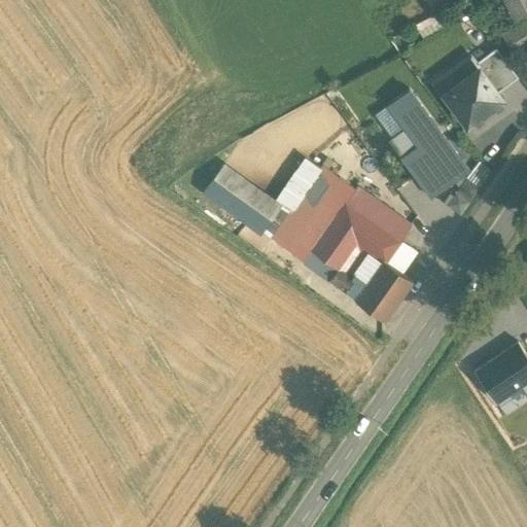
[(526,0),(508,0),(517,14),(526,8),(526,0)]
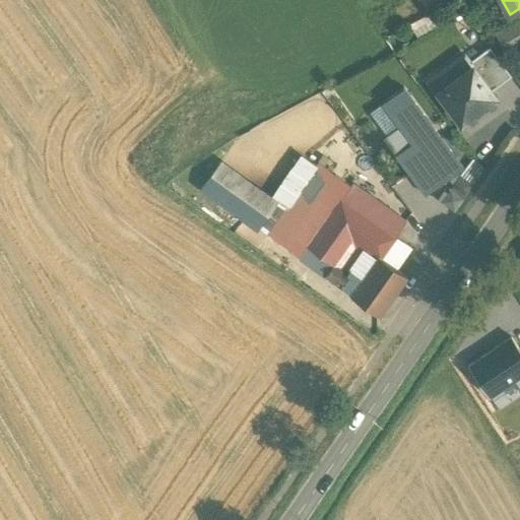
[(519,25),(519,23),(498,35),(506,51),(519,44),(519,25)]
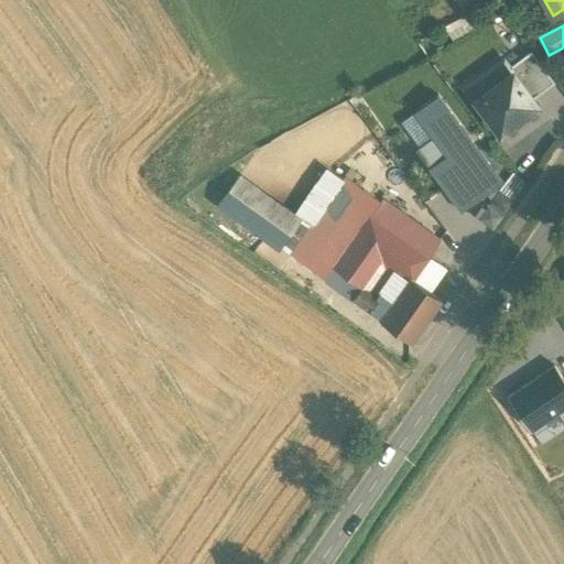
[(554,82),(531,51),(511,66),(533,97),(554,82)]
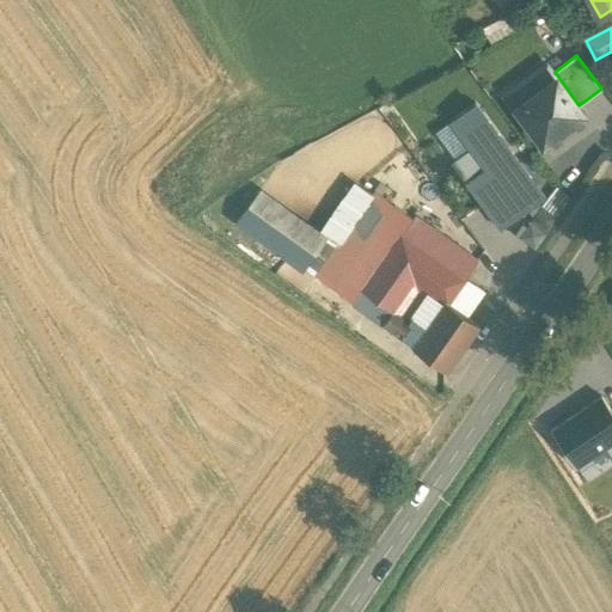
[(501,95),(542,150),(587,116),(579,105),(555,72),(546,61),(501,95)]
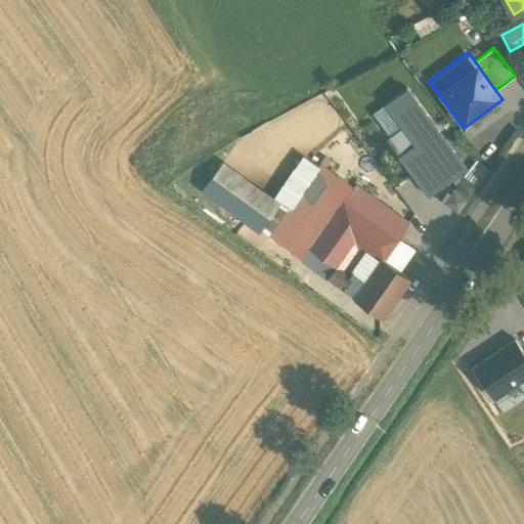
[(429,198),(467,169),(407,89),(385,105),(401,128),(415,145),(398,158),(429,198)]
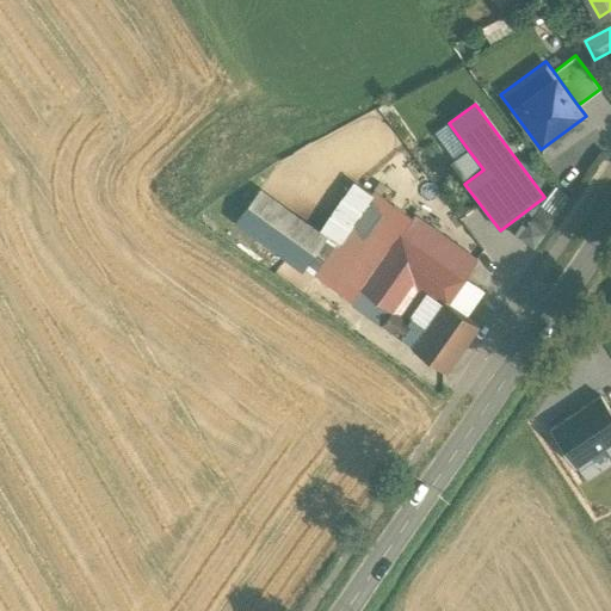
[(434,134),(454,161),(468,149),(449,123),(434,134)]
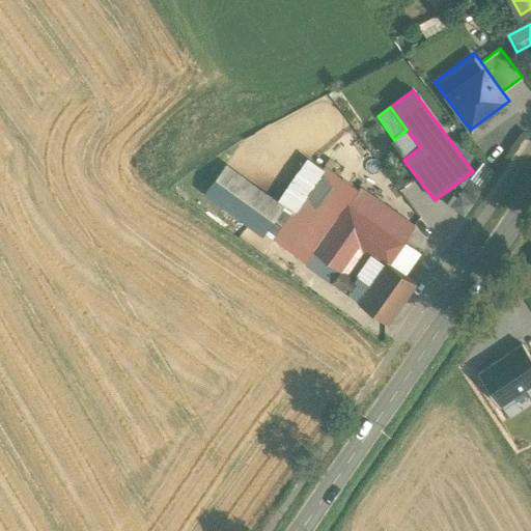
[(391,142),(403,160),(420,147),(407,130),(394,140),(391,142)]
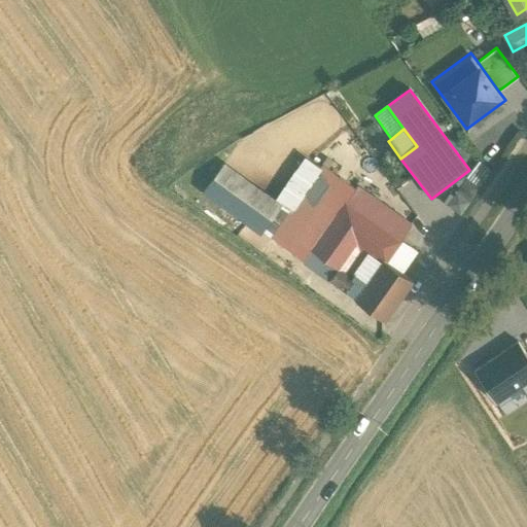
[(200,189),(272,238),(289,214),(220,166),(200,189)]
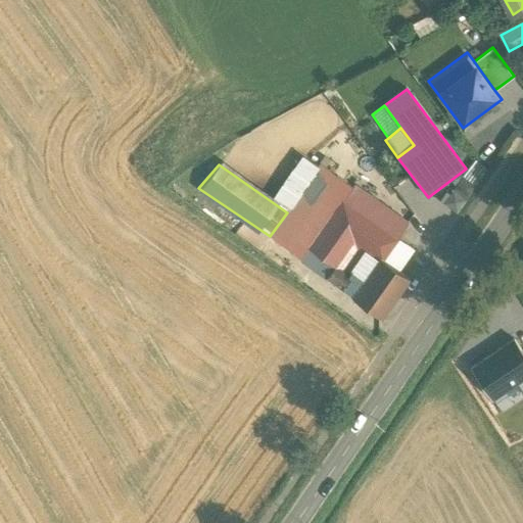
[(287,212),(270,236),(301,258),(310,247),(308,247),(342,199),(343,200),(352,187),(321,164),(287,212)]
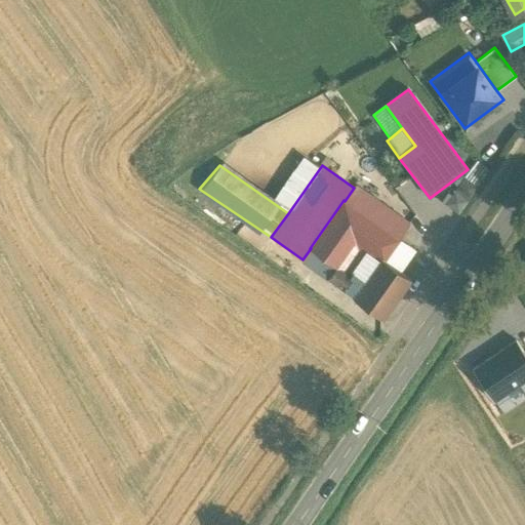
[(408,226),(354,188),(345,201),(399,239),(408,226)]
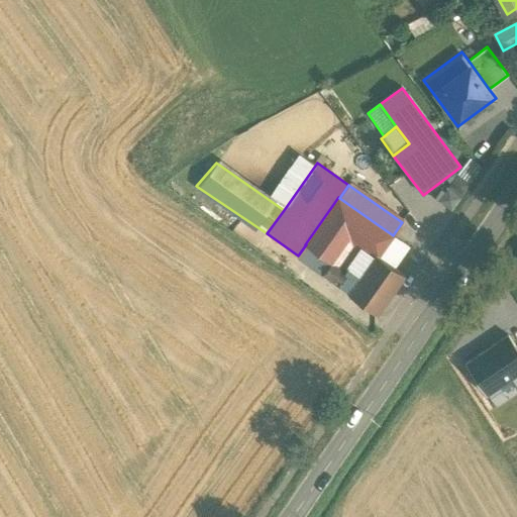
[(338,197),(305,244),(306,244),(298,255),(323,274),(331,263),(339,269),(353,248),(373,262),(378,254),(379,255),(393,235),(339,198),(338,197)]
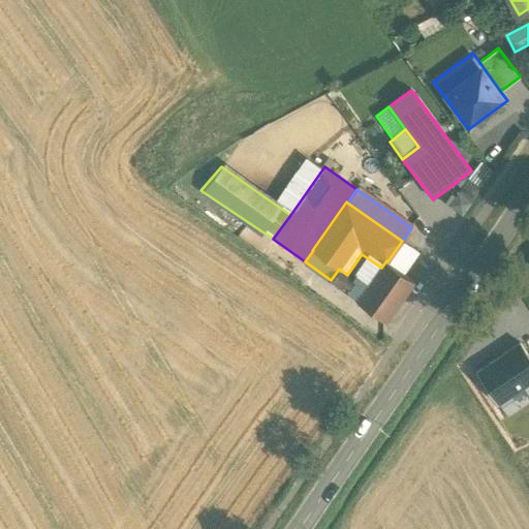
[(407,243),(397,257),(407,266),(418,250),(407,243)]
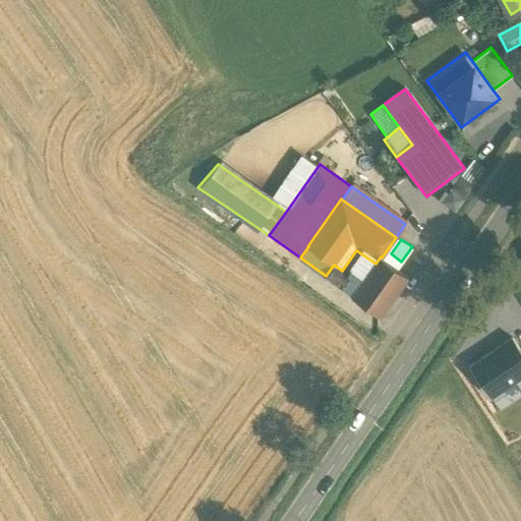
[(382,257),(381,256),(375,264),(356,290),(353,295),(352,296),(379,314),(407,276),(382,257)]
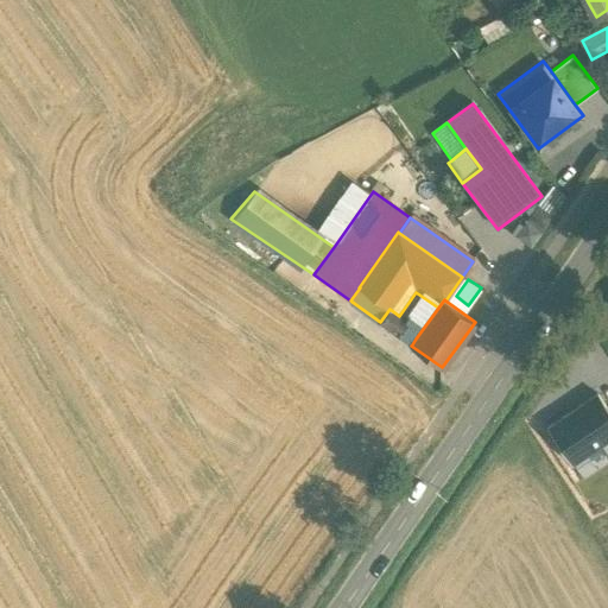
[(399,316),(390,309),(380,322),(400,336),(404,330),(410,323),(399,316)]
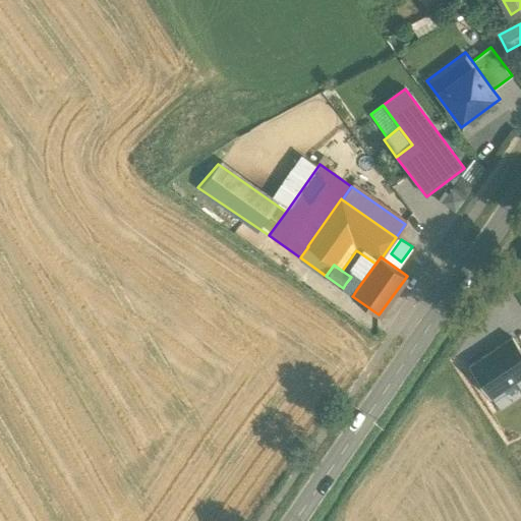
[(356,290),(346,283),(343,288),(353,295),(356,290)]
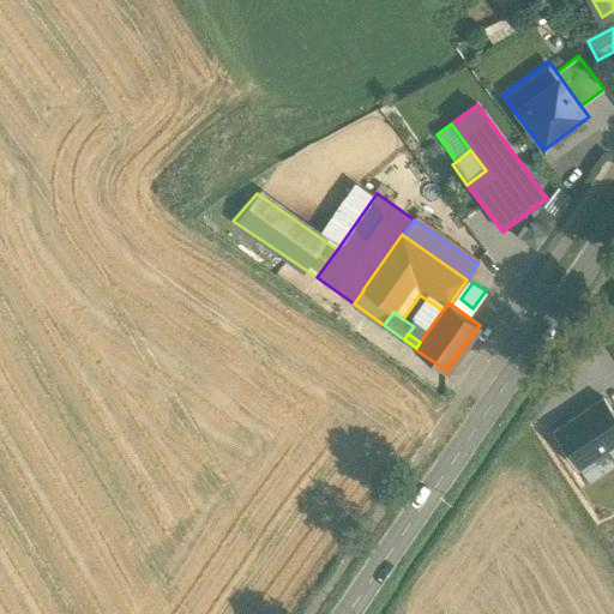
[(613,459),(613,413),(603,397),(553,432),(578,469),(607,450),(613,459)]
